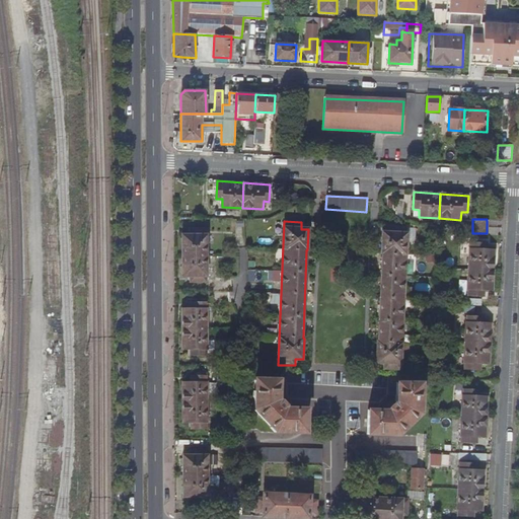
[(406,227),(390,227),(389,232),(382,232),(381,253),(382,254),(379,342),(377,342),(376,364),(384,364),(383,370),(400,371),(406,227)]
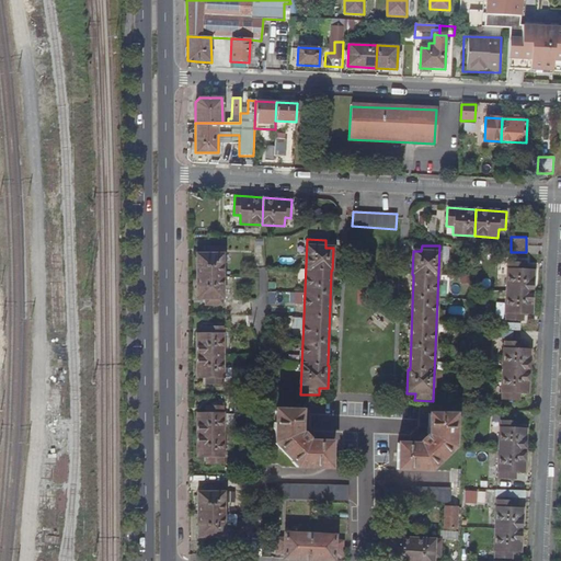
[(196,254),(196,276),(224,277),(224,247),(205,247),(205,254),(196,254)]
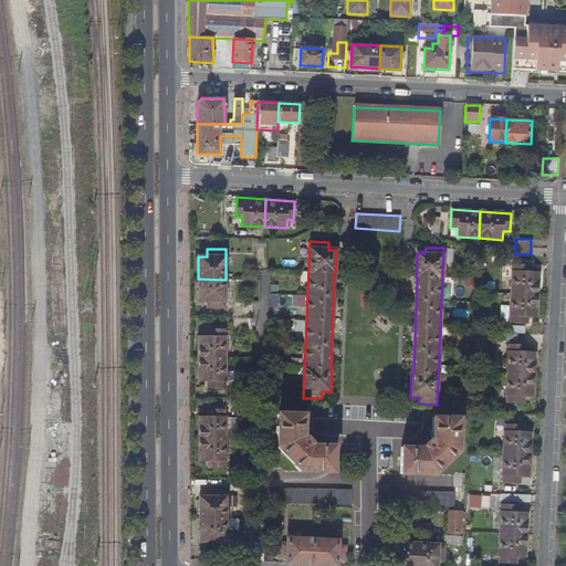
[(512,264),(511,293),(538,295),(540,272),(531,272),(531,265),(512,264)]
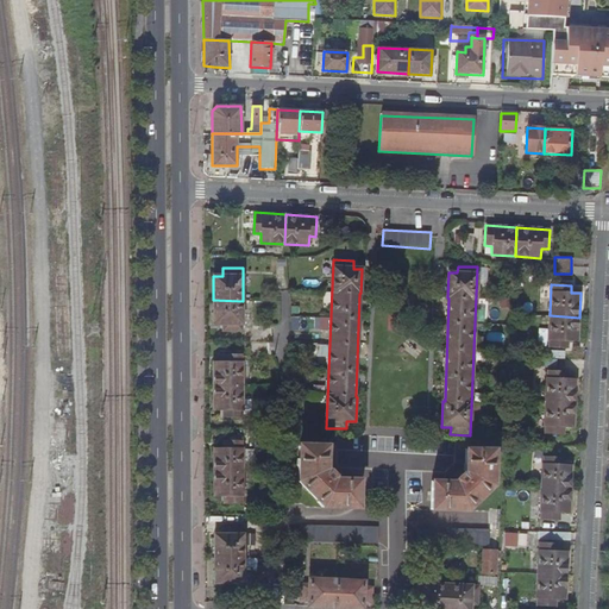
[(287,290),(288,303),(297,303),(296,290),(287,290)]
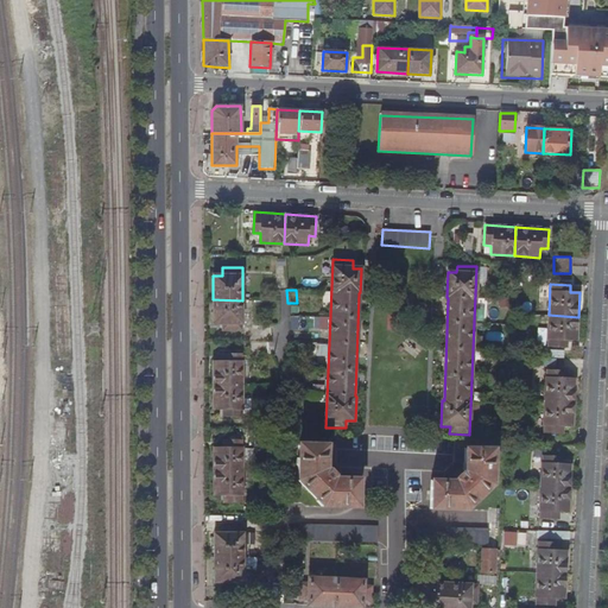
[(242,301),(213,299),(213,324),(222,324),(222,331),(242,331),(242,301)]
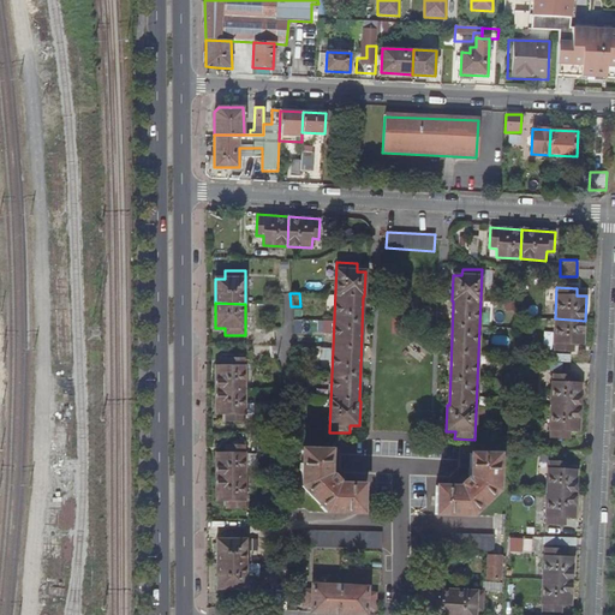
[(585,321),(555,318),(554,351),(574,352),(574,345),(583,345),(585,321)]
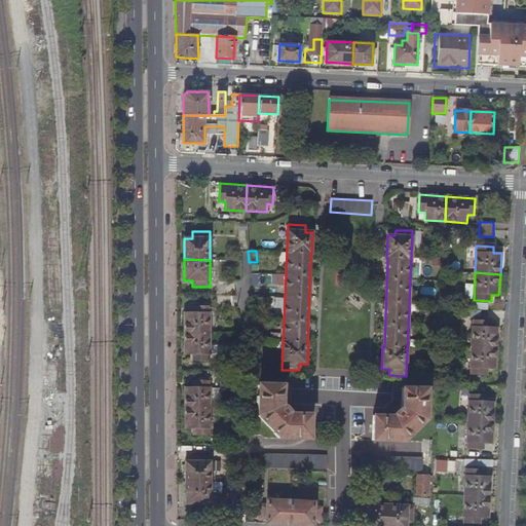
[(439,297),(439,288),(420,288),(420,296),(439,297)]
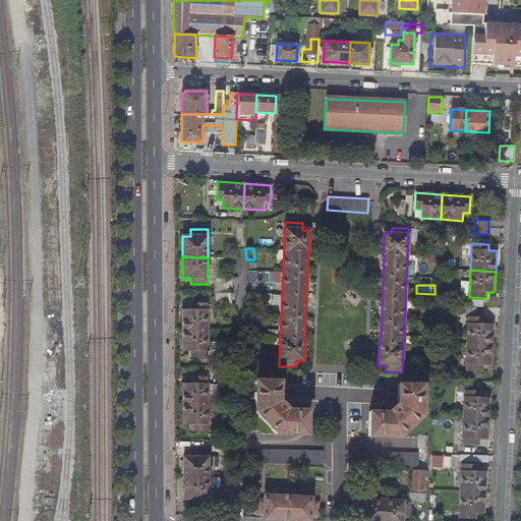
[(182,309),(182,331),(208,331),(208,303),(190,303),(190,309),(182,309)]
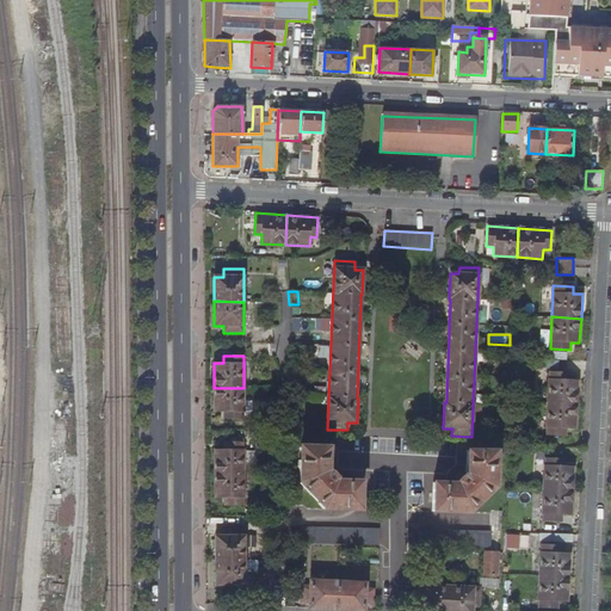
[(549,371),(548,403),(576,405),(578,381),(569,380),(569,372),(549,371)]
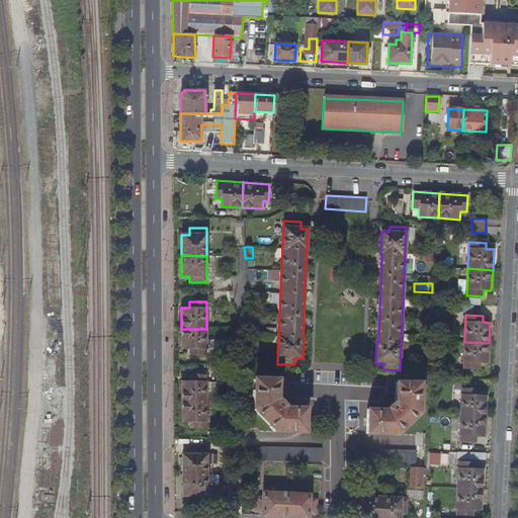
[(206,329),(181,329),(181,349),(189,349),(189,356),(206,356),(206,329)]
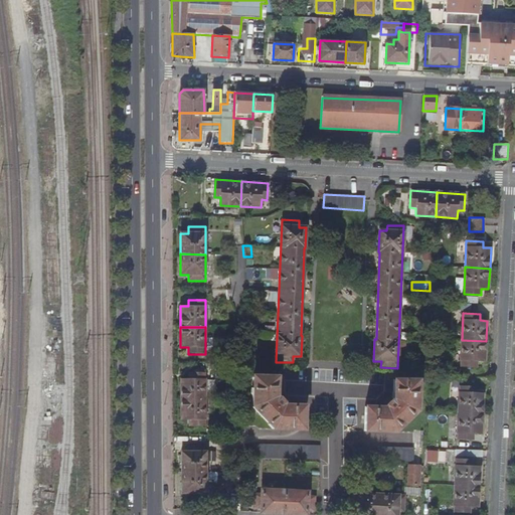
[(486,341),(462,340),(461,366),(477,367),(477,361),(485,361),(486,341)]
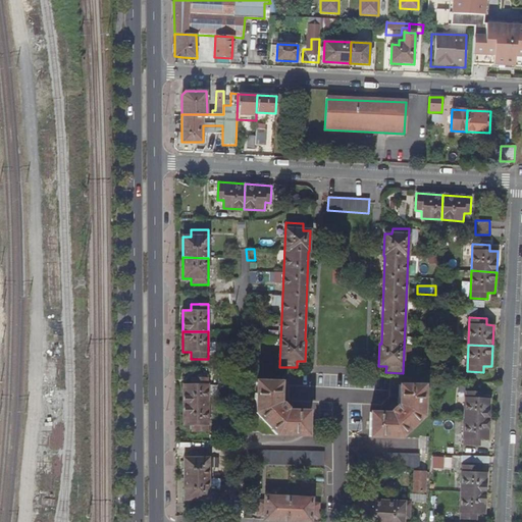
[(184,384),(184,405),(209,405),(208,377),(191,377),(191,384),(184,384)]
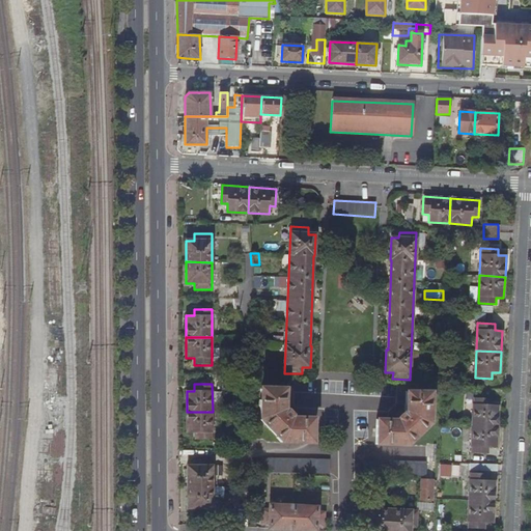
[(289,417),(285,411),(283,410),(284,389),(260,388),(260,418),(281,442),(312,442),(312,419),(291,418),(289,417)]
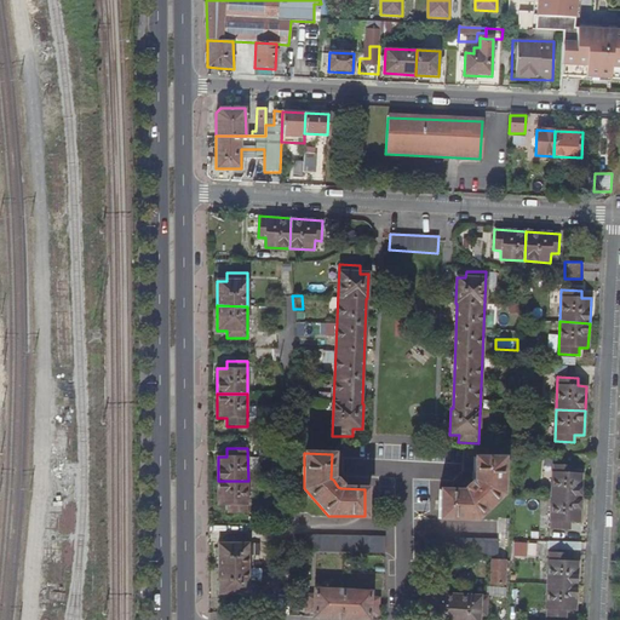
[(437,518),(474,518),(501,494),(501,458),(474,458),(472,482),(471,483),(470,482),(464,488),(465,491),(464,492),(438,491),(437,518)]
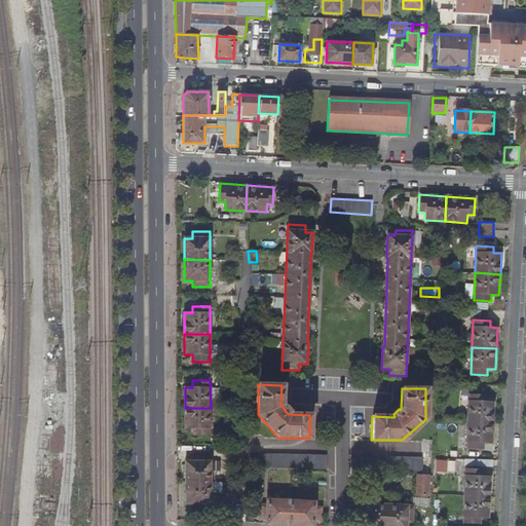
[(468,421),(493,423),(494,402),(486,401),(487,396),(470,395),(468,421)]
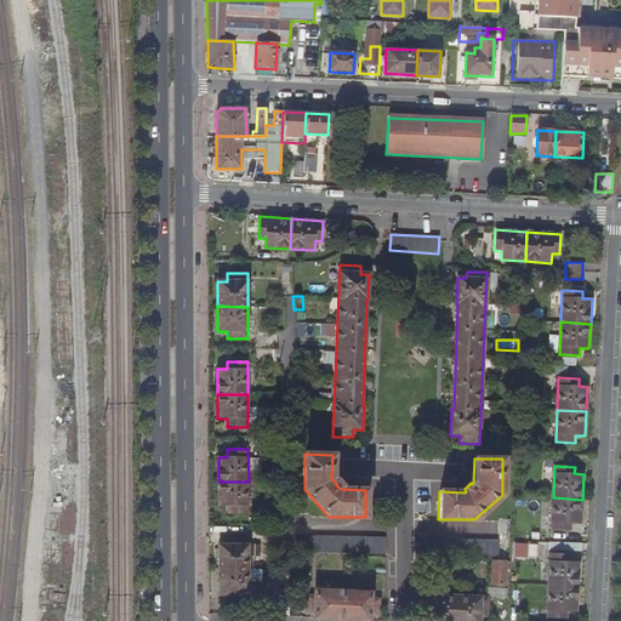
[(249,482),(218,482),(218,507),(227,507),(227,513),(249,513),(249,482)]
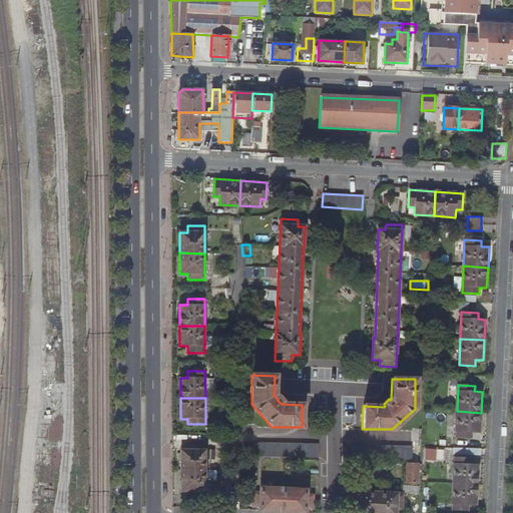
[(480,433),(481,413),(457,411),(455,438),(472,439),(472,433),(480,433)]
